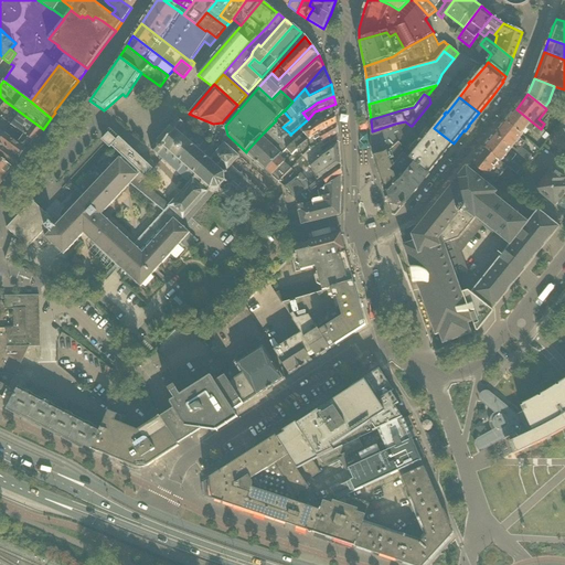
[(43,129),(6,102),(0,108),(0,116),(33,141),(43,129)]
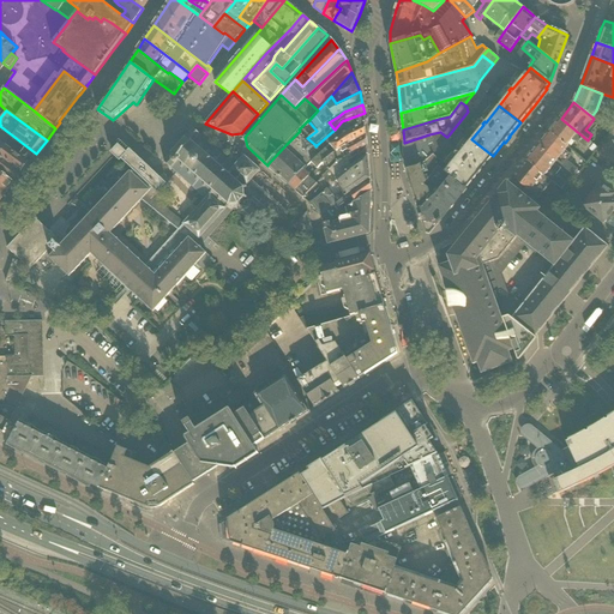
[(366,125),(365,113),(342,121),(335,130),(317,145),(323,152),(349,131),(366,125)]
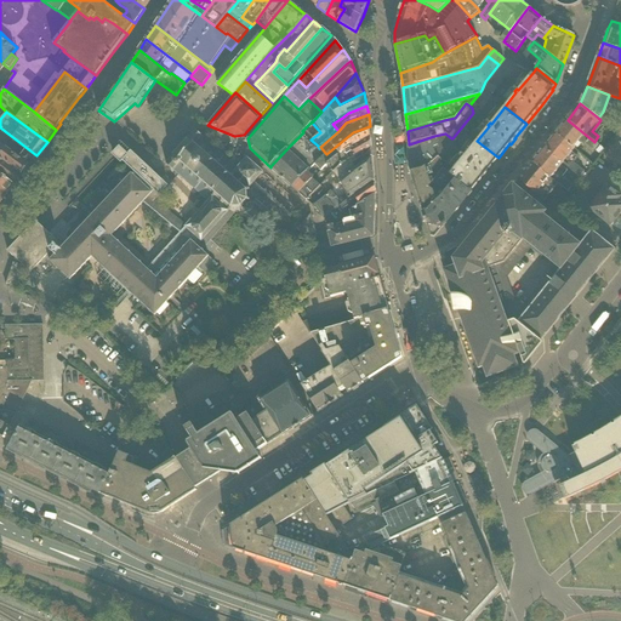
[(594,142),(568,120),(556,135),(573,148),(577,142),(592,153),(598,144),(594,142)]
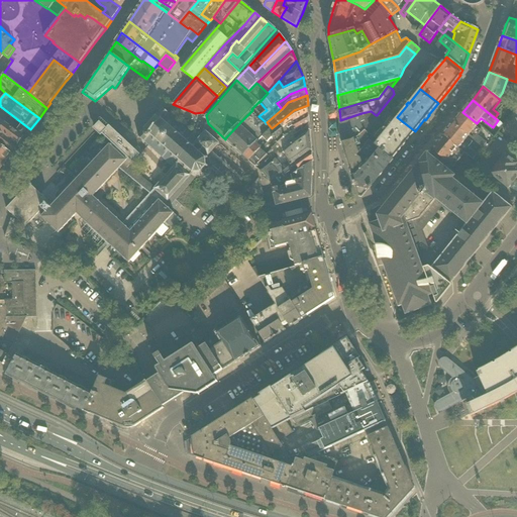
[(291,122),(309,115),(308,105),(294,110),(272,128),(256,143),(243,157),(248,161),(265,145),(270,140),(273,137),(291,122)]
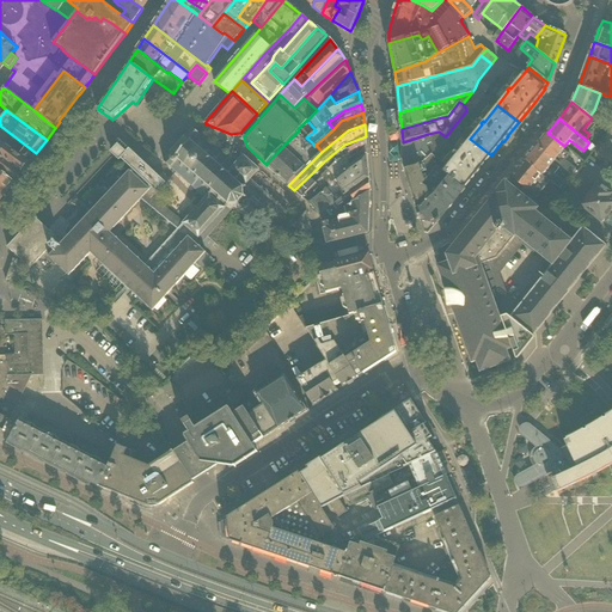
[(0,140),(29,163),(36,153),(0,126),(0,140)]
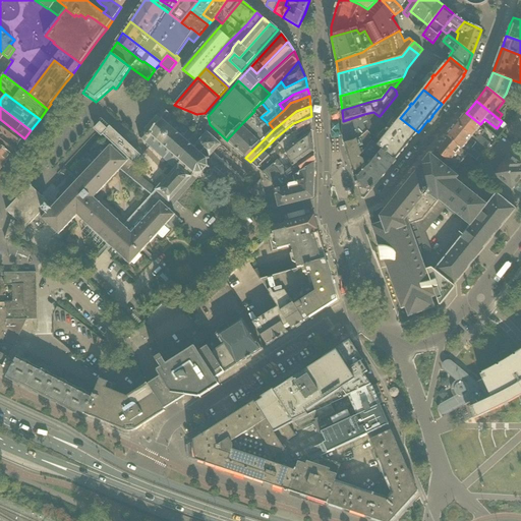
[(221,145),(208,132),(199,140),(165,109),(160,115),(159,115),(145,130),(146,130),(139,137),(150,147),(175,169),(156,190),(173,206),(197,178),(203,178),(203,177),(204,177),(205,178),(204,180),(218,192),(219,191),(221,191),(222,192),(229,185),(228,183),(228,181),(229,180),(215,167),(212,167),(212,160),(210,158),(221,145)]
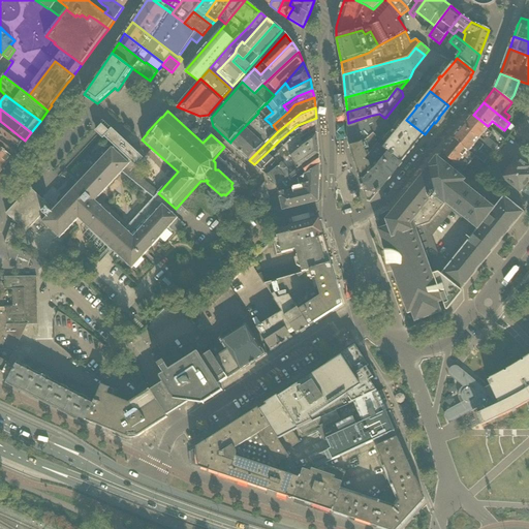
[(272,125),(265,119),(258,113),(247,124),(230,142),(239,150),(244,143),(249,148),(272,125)]
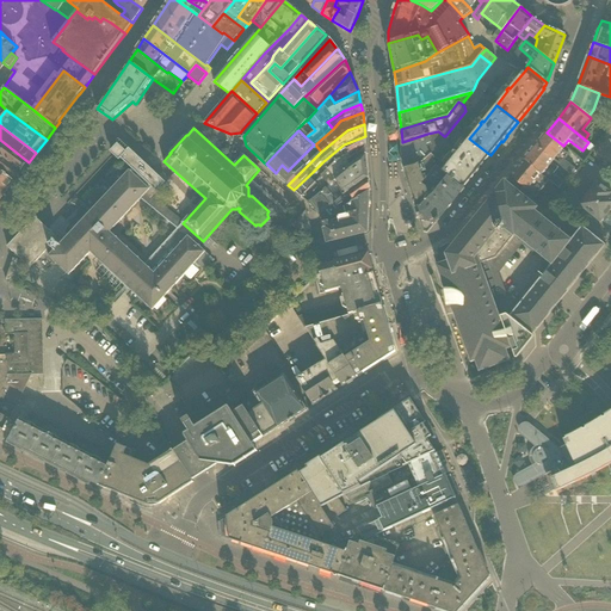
[(438,143),(444,136),(438,131),(427,134),(430,140),(436,139),(438,143)]
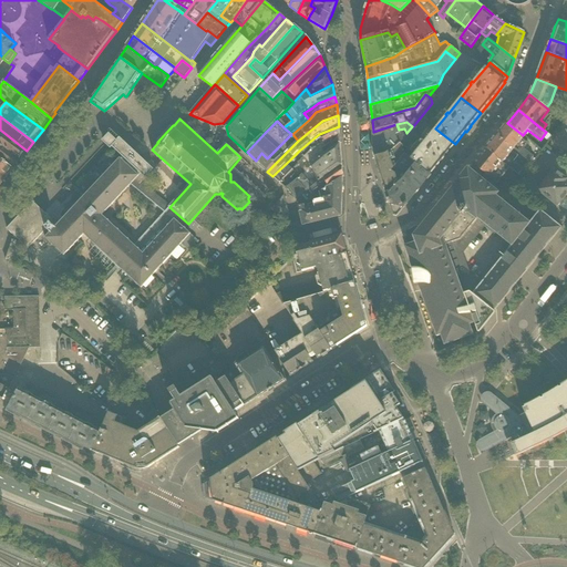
[(507,123),(496,135),(514,148),(529,161),(533,156),(523,147),(527,142),(523,137),(524,136),(523,135),(507,123)]
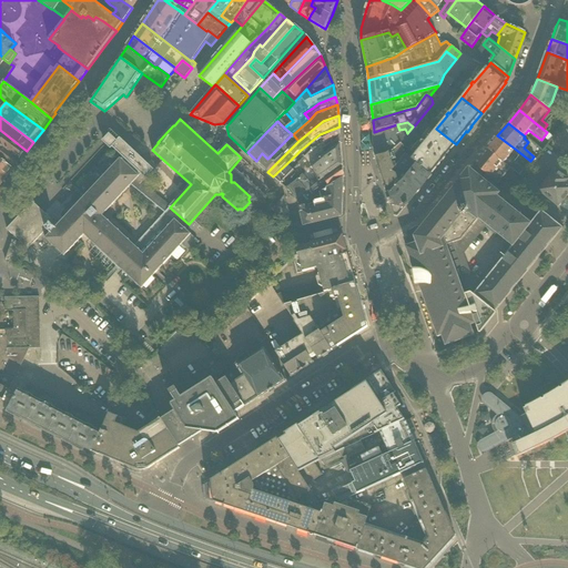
[(393,150),(401,142),(404,140),(404,139),(407,133),(405,129),(399,130),(397,124),(374,132),(374,131),(373,132),(373,149),(375,158),(376,158),(381,156),(383,154),(386,154),(392,151),(393,150)]
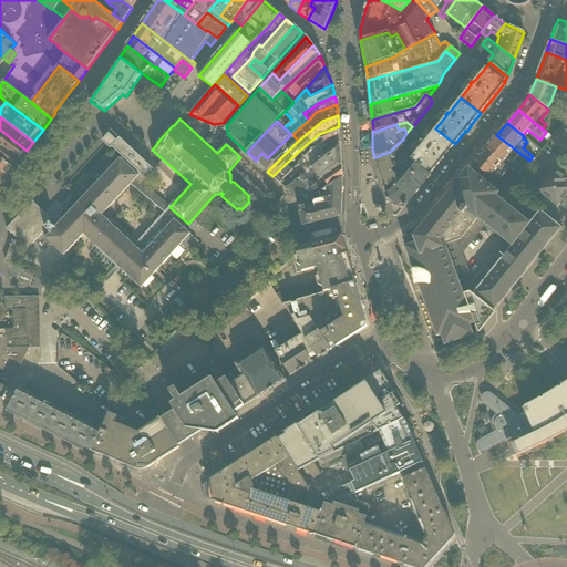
[(339,134),(339,126),(319,134),(299,151),(296,154),(290,160),(272,176),(280,183),(292,169),(299,164),(298,164),(298,163),(305,157),(311,152),(339,134)]
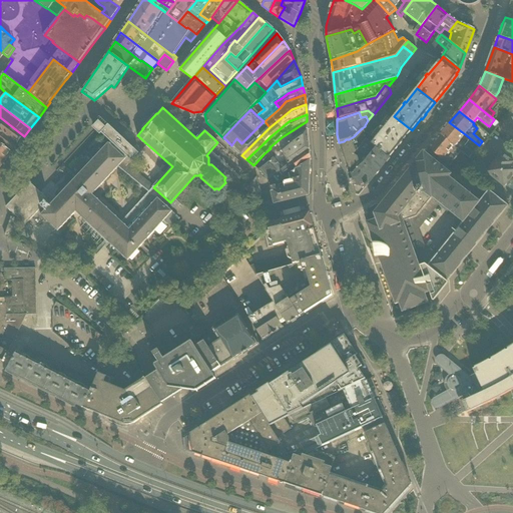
[(403,141),(412,130),(394,116),(385,127),(380,123),(377,128),(382,132),(372,144),(377,147),(376,148),(381,151),(390,158),(390,157),(399,146),(403,141)]
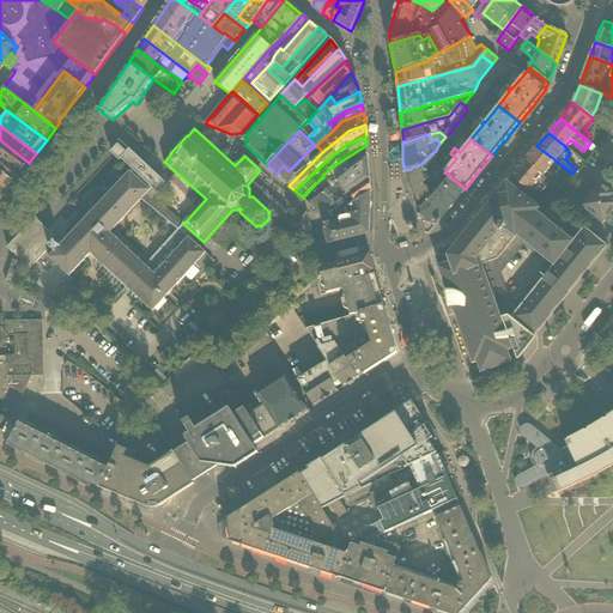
[(0,140),(0,149),(2,151),(0,153),(0,156),(22,173),(29,163),(0,140)]
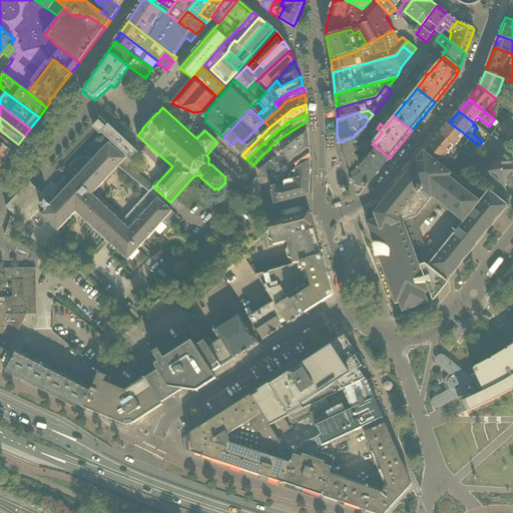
[(125,163),(127,165),(139,153),(100,117),(93,125),(94,126),(92,128),(95,131),(100,135),(101,133),(111,142),(109,143),(128,161),(125,163)]
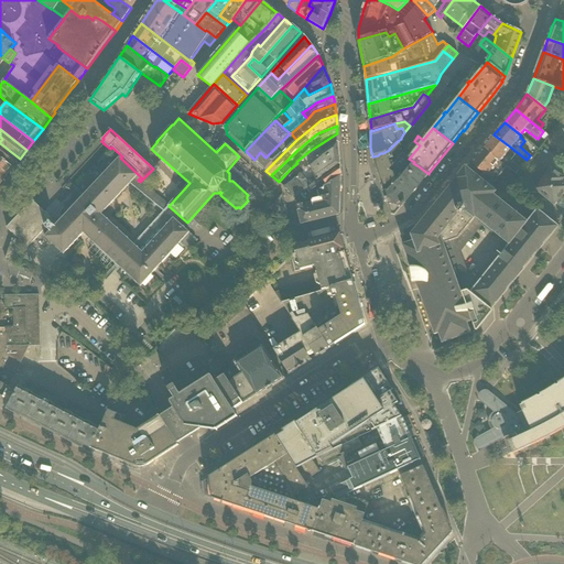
[(253,160),(266,171),(280,156),(296,140),(291,133),(290,134),(290,133),(266,158),(260,152),(255,160),(253,160)]
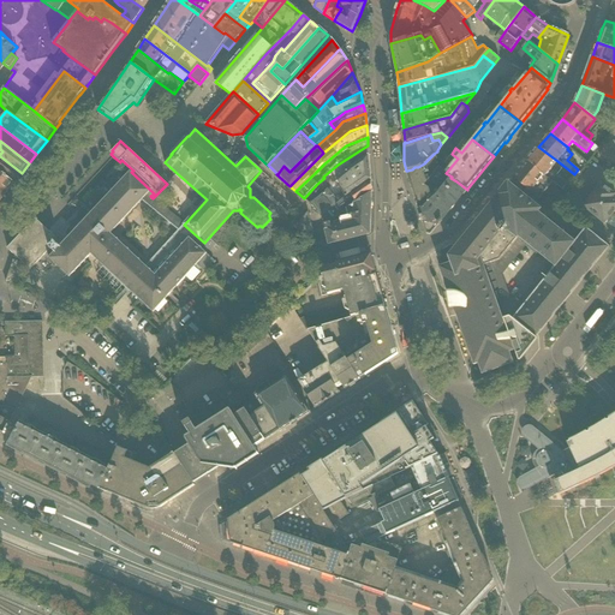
[(353,167),(369,157),(368,145),(338,165),(330,171),(323,177),(323,178),(324,178),(317,184),(304,198),(311,204),(324,191),(330,186),(353,167)]
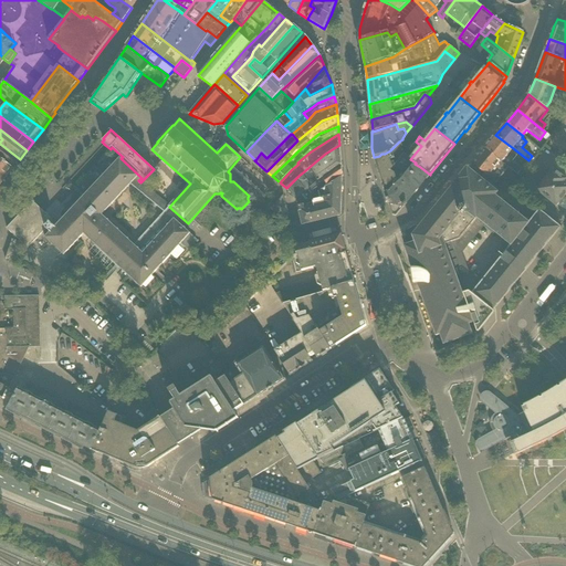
[(509,167),(517,174),(522,168),(512,160),(516,155),(511,150),(513,148),(495,135),(485,148),(509,167)]
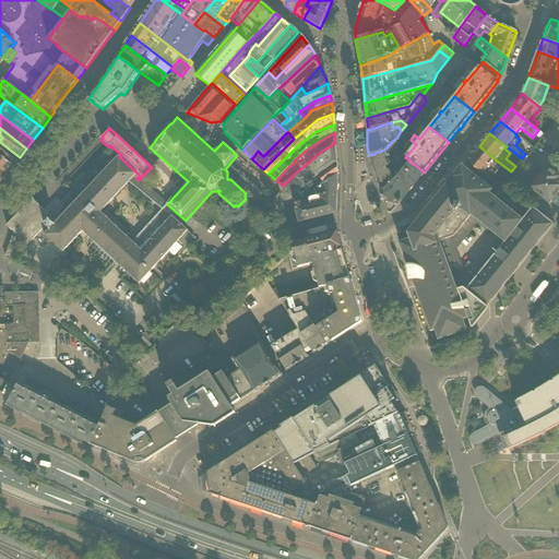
[(387,169),(397,155),(397,143),(394,140),(387,147),(385,149),(380,152),(377,152),(375,154),(370,155),(371,159),(376,173),(387,169)]
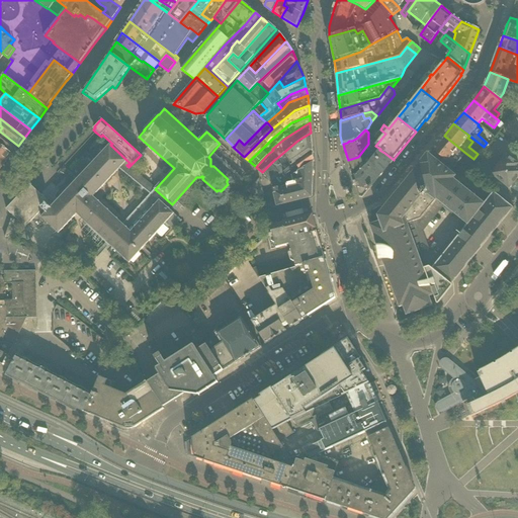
[(0,144),(12,154),(18,146),(0,132),(0,144)]
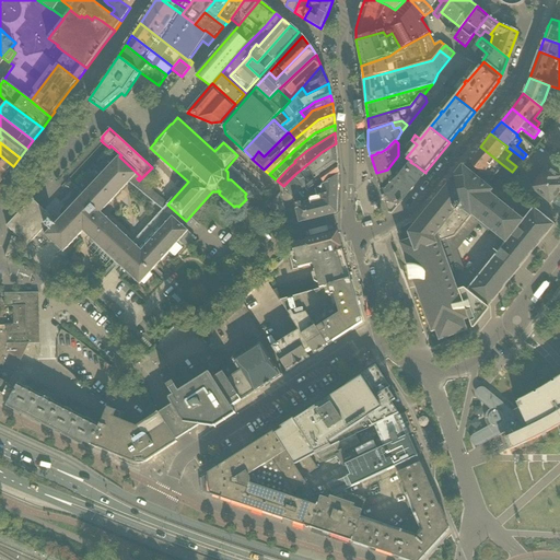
[(336,151),(336,143),(322,152),(301,170),(295,174),(283,186),(294,197),(295,205),(304,202),(304,201),(303,200),(298,194),(338,162),(336,151)]
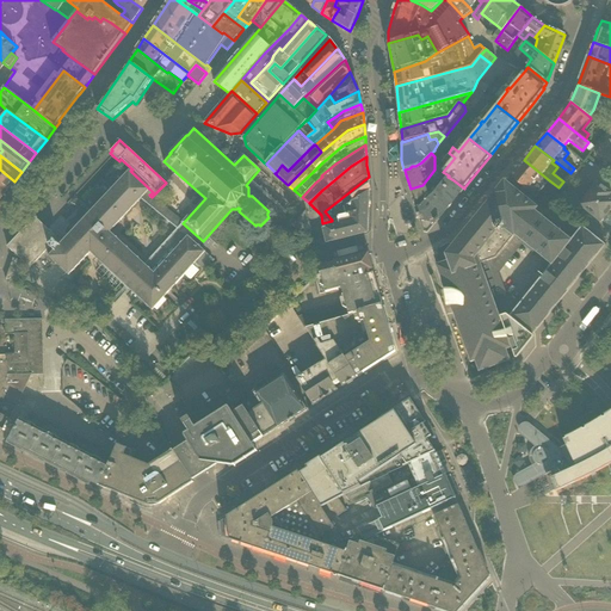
[(524,160),(510,178),(535,198),(543,187),(549,180),(524,160)]
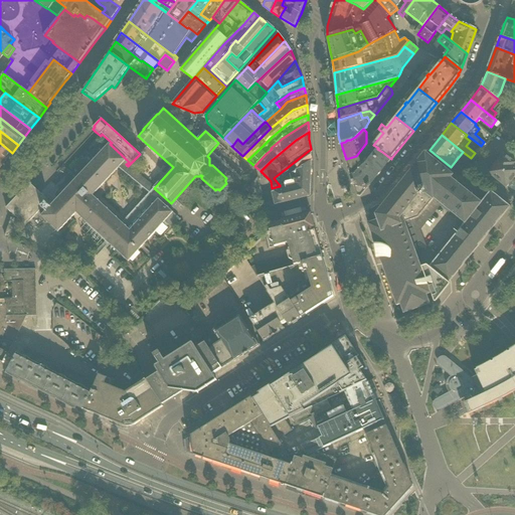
[(366,143),(356,156),(346,159),(351,176),(353,175),(368,162),(377,149),(378,148),(373,145),(368,140),(366,143)]
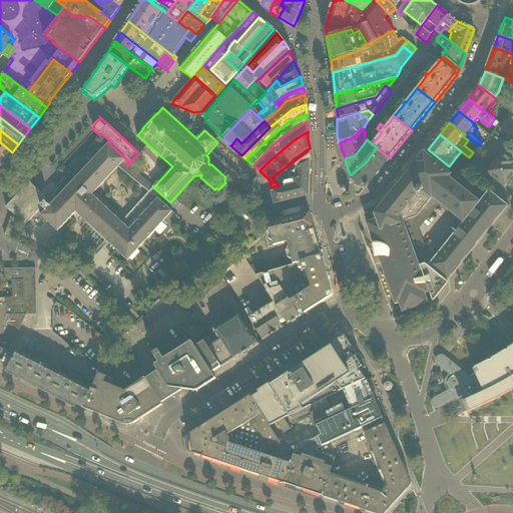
[(0,160),(4,163),(12,152),(0,142),(0,160)]
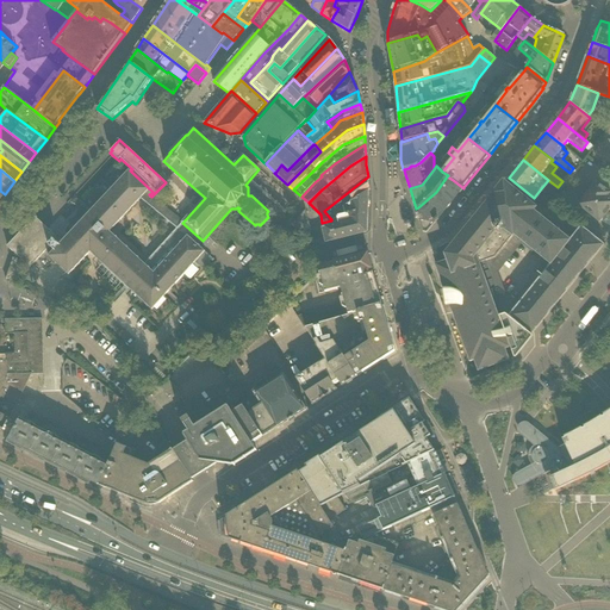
[(54,250),(49,256),(69,275),(91,253),(151,310),(153,310),(195,263),(203,269),(212,259),(199,247),(203,241),(182,223),(151,197),(149,194),(153,192),(130,170),(60,244),(54,250)]
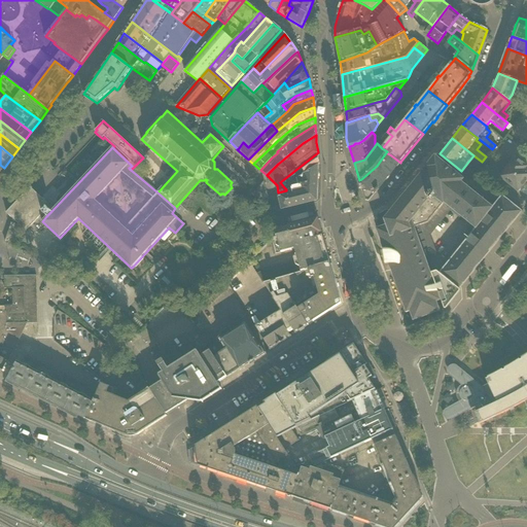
[(285,188),(319,165),(318,152),(280,182),(285,188)]
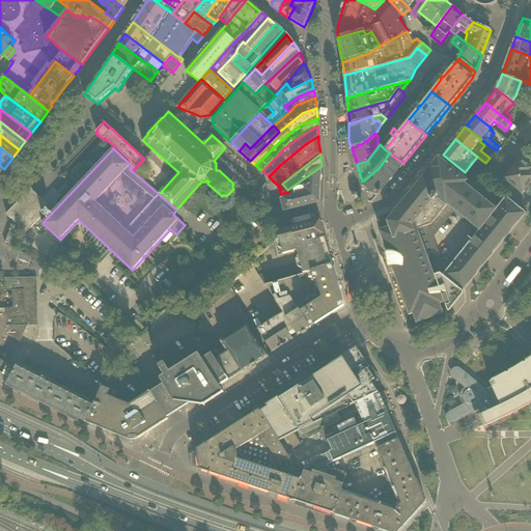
[(372,184),(394,157),(389,154),(380,167),(364,180),(362,182),(364,190),(373,186),(372,184)]
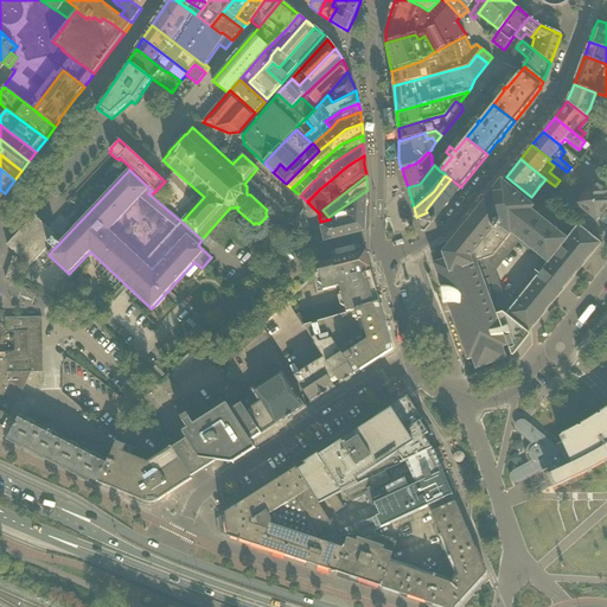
[(255,186),(285,212),(291,205),(261,179),(255,186)]
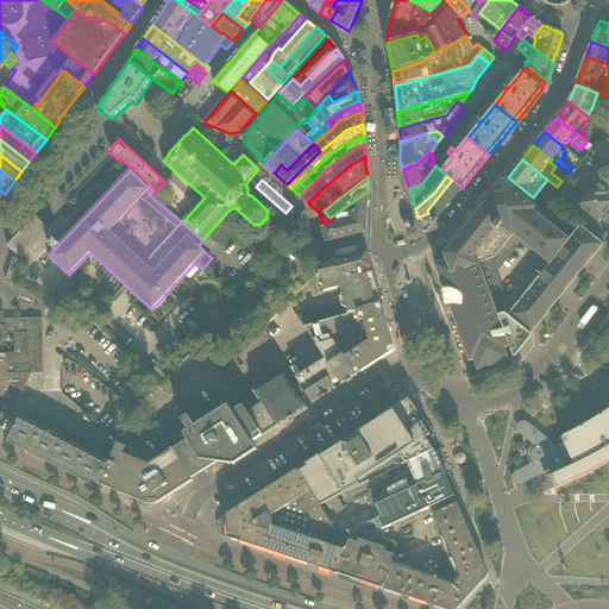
[(426,232),(427,231),(458,193),(463,188),(452,180),(427,211),(428,213),(418,218),(424,232),(426,232)]
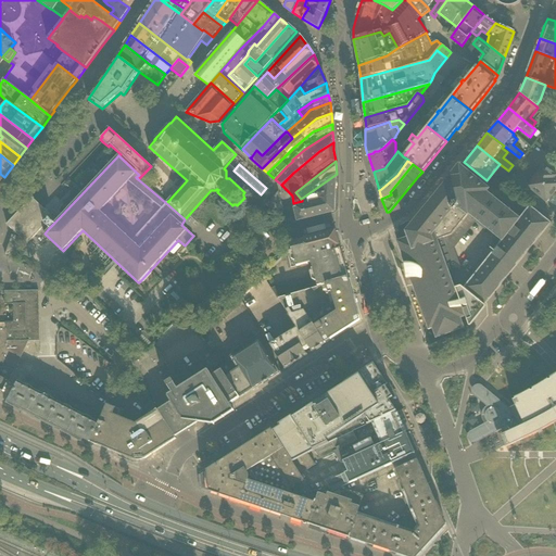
[(489,190),(459,166),(406,232),(408,239),(413,250),(450,237),(454,249),(477,220),(502,241),(519,219),(485,192),(489,190)]
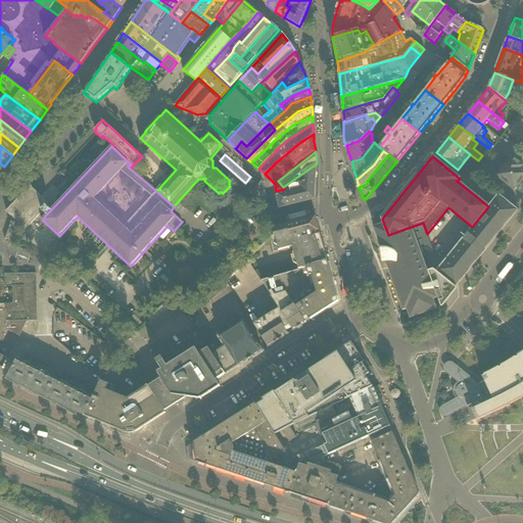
[(522,171),(517,167),(519,163),(510,156),(504,165),(502,168),(503,169),(496,176),(514,189),(522,178),(522,171)]
